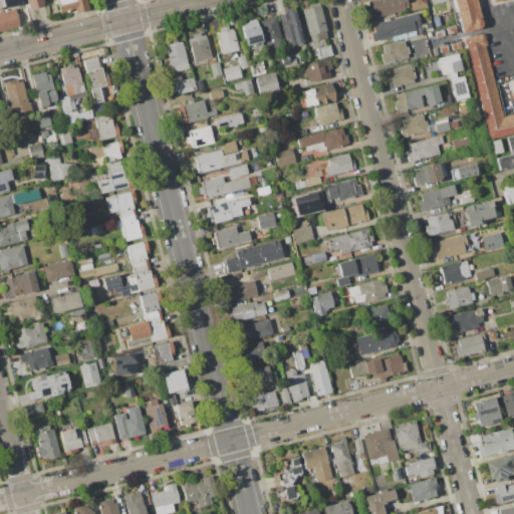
[(57,0),(40,0),(42,6),(27,9),(24,0),(84,0),(87,8),(73,12),(73,9),(58,13),(55,1),(58,1),(57,0)]
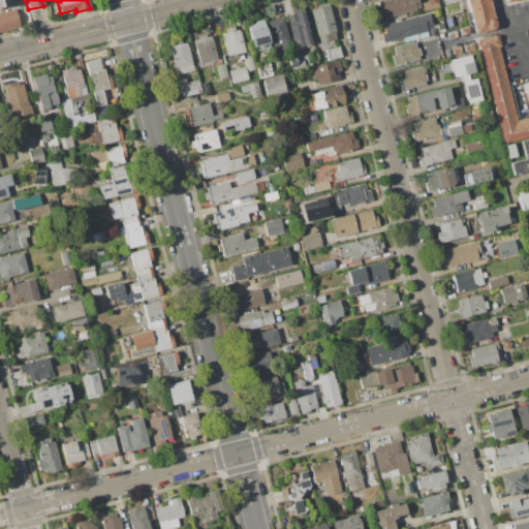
[(382,0),(416,0),(418,7),(414,8),(415,9),(380,19),(375,2),(382,0)]
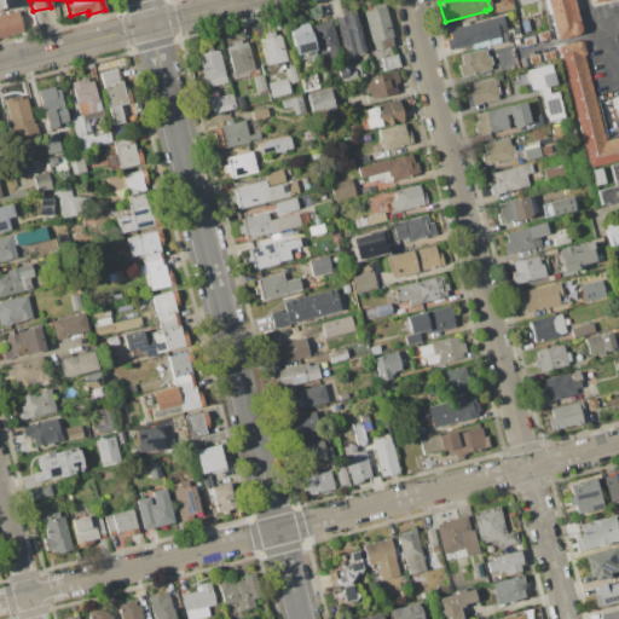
[(501,0),(509,0),(512,9),(495,13),(492,3),(501,0)]
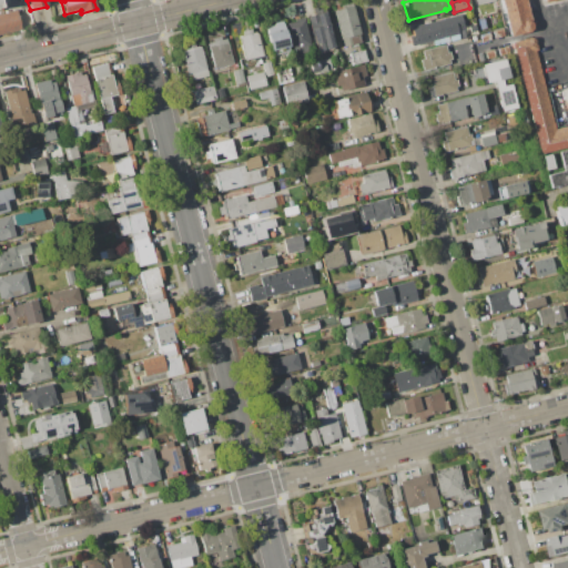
[(524,0),(530,27),(529,30),(527,32),(508,37),(498,0),(524,0)]
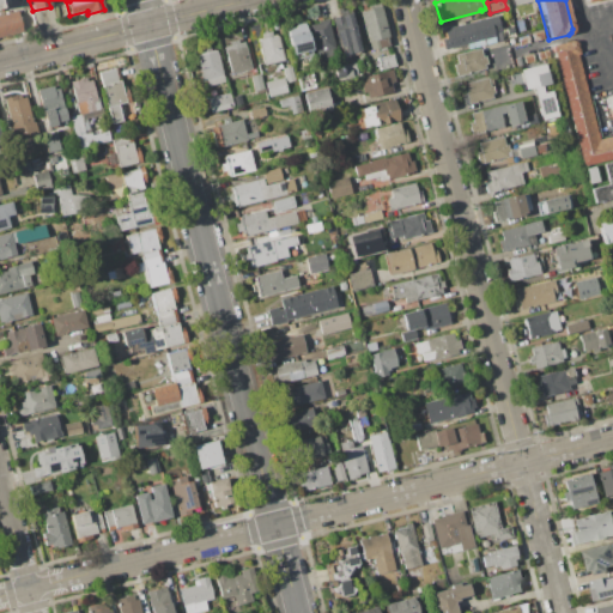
[(380,6),(388,36),(386,36),(388,44),(370,49),(368,41),(366,41),(359,11),(380,6)]
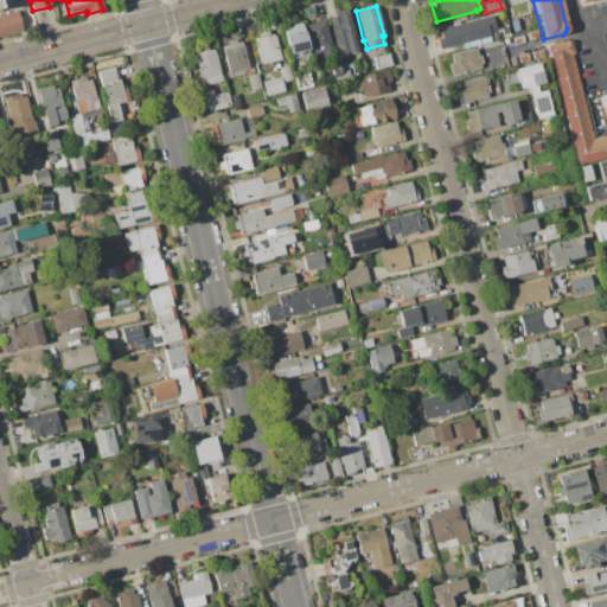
[(344,8),(356,50),(343,53),(343,55),(338,57),(327,18),(336,16),(334,11),(344,8)]
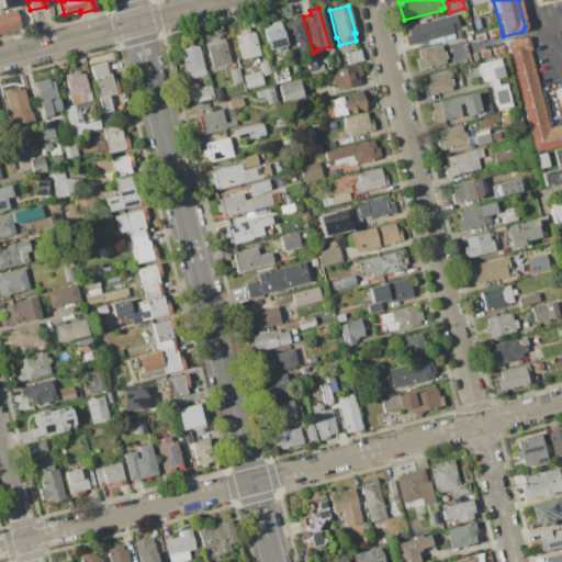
[(0,12),(15,9),(20,29),(0,33),(0,12)]
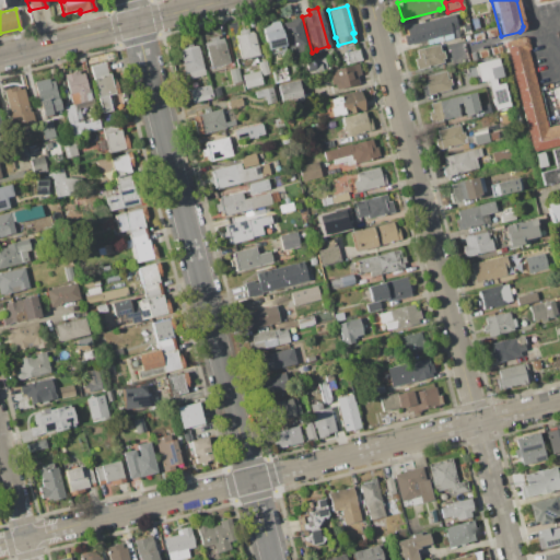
[(453,14),(457,32),(405,45),(403,35),(406,34),(404,26),(453,14)]
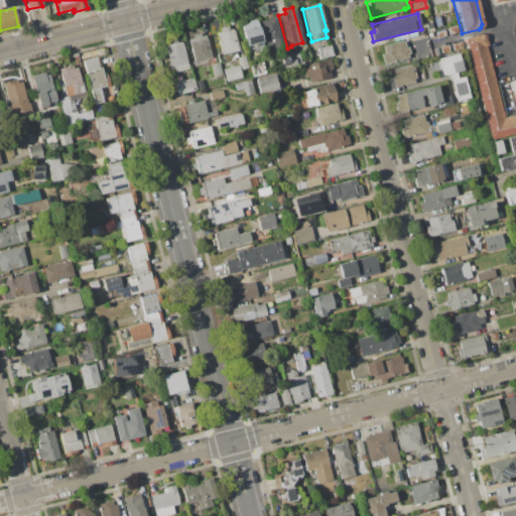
[(274,15),(281,40),(277,41),(279,47),(271,49),(269,43),(265,44),(259,20),(266,19),(266,17),(274,15)]
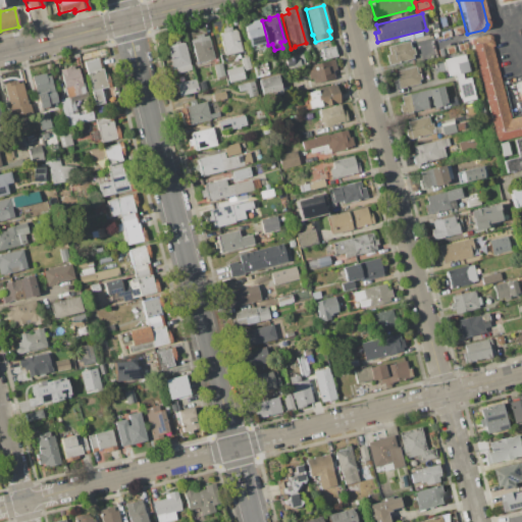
[(252,23),(251,20),(258,19),(265,46),(251,50),(250,46),(248,46),(243,25),(252,23)]
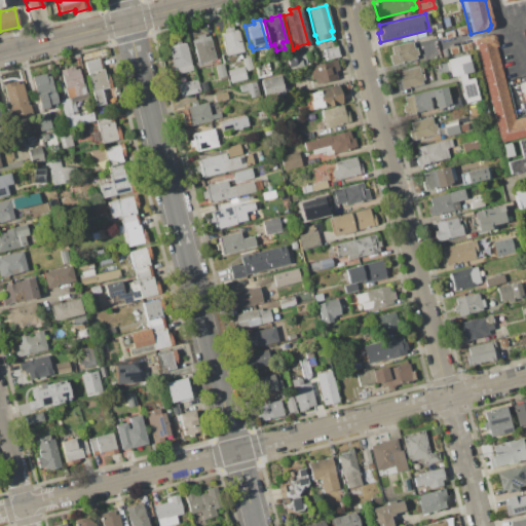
[(220,33),(224,32),(223,28),(232,26),(233,30),(235,29),(236,31),(237,31),(242,51),(226,55),(220,33)]
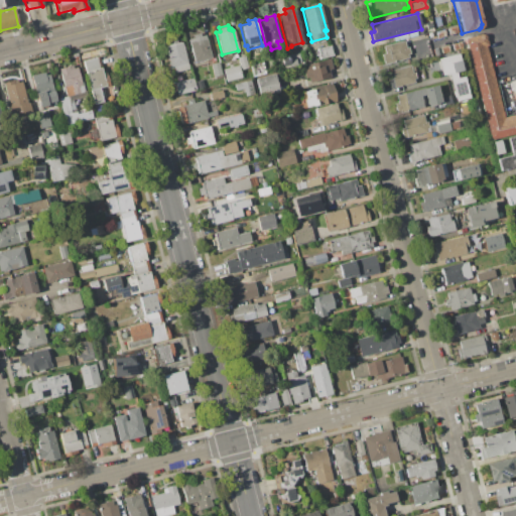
[(194,38),(192,35),(200,33),(200,36),(206,35),(211,57),(194,61),(188,39),(194,38)]
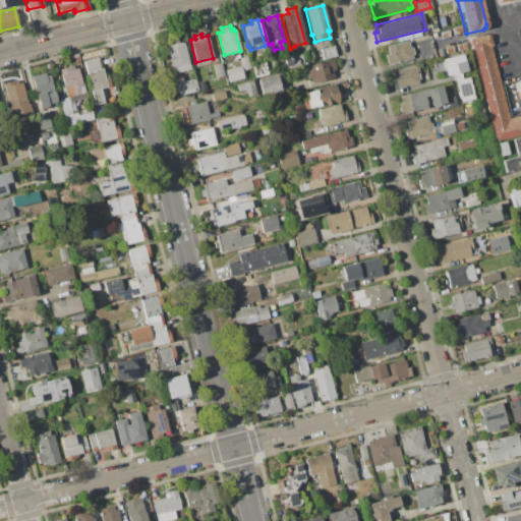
[(487,35),(488,38),(490,37),(493,46),(490,46),(509,119),(520,116),(520,134),(496,141),(469,39),(487,35)]
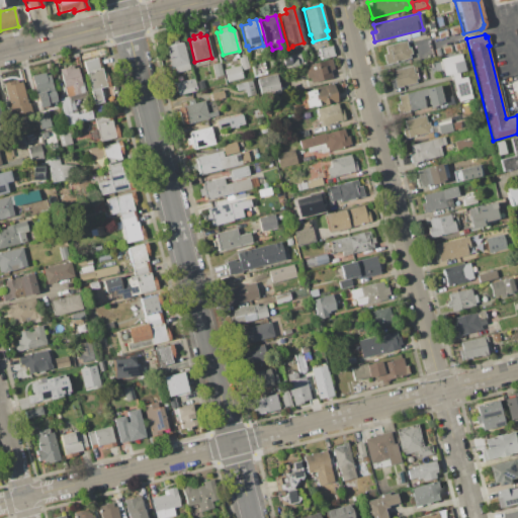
[(385,53),(384,46),(405,40),(407,48),(409,47),(411,53),(408,54),(409,58),(384,64),(382,54),(385,53)]
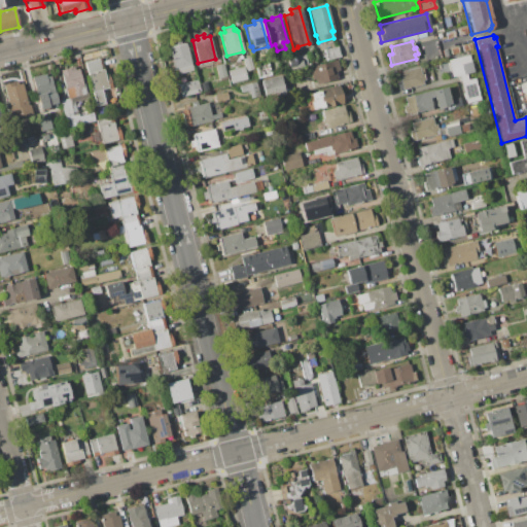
[(168,46),(170,46),(170,45),(182,42),(182,43),(184,42),(191,70),(177,74),(176,68),(173,69),(169,54),(169,51),(168,46)]
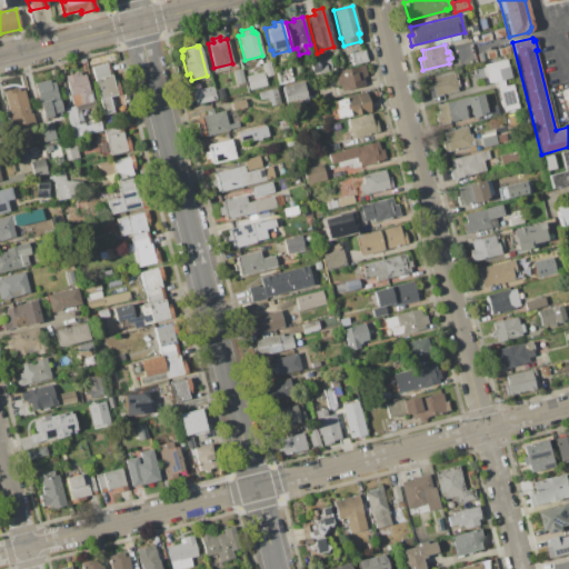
[(363,50),(366,61),(353,65),(350,53),(363,50)]
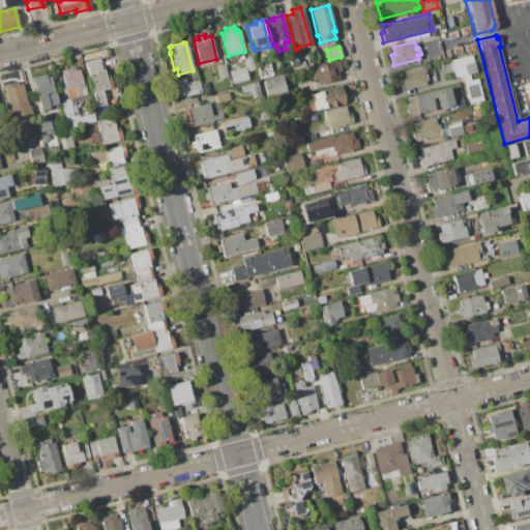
[(295,59),(295,56),(305,53),(308,65),(290,69),(288,61),(295,59)]
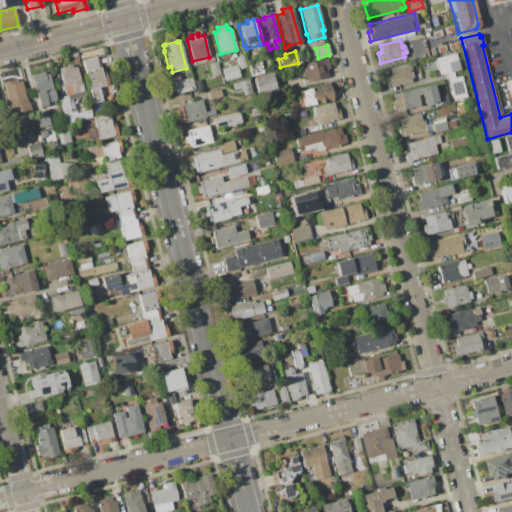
[(453,53),(457,69),(451,71),(452,77),(459,75),(464,97),(453,99),(451,99),(444,72),(438,74),(434,58),(453,53)]
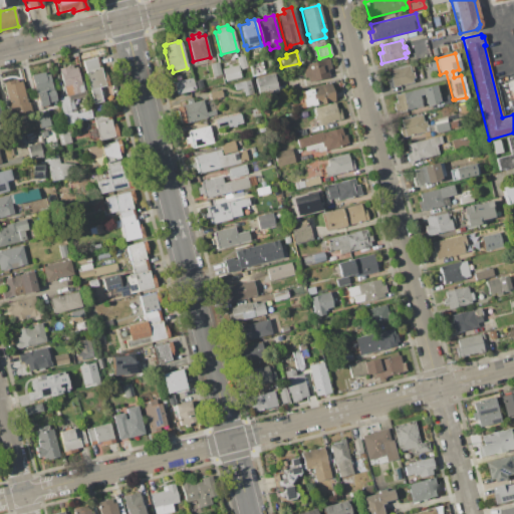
[(243,55),(246,67),(239,69),(236,57),(243,55)]
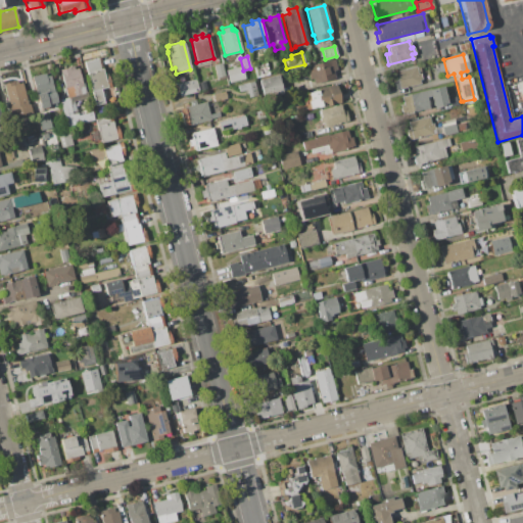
[(97,58),(100,68),(102,68),(104,77),(107,76),(110,87),(106,88),(106,87),(100,89),(103,103),(94,105),(84,61),(97,58)]
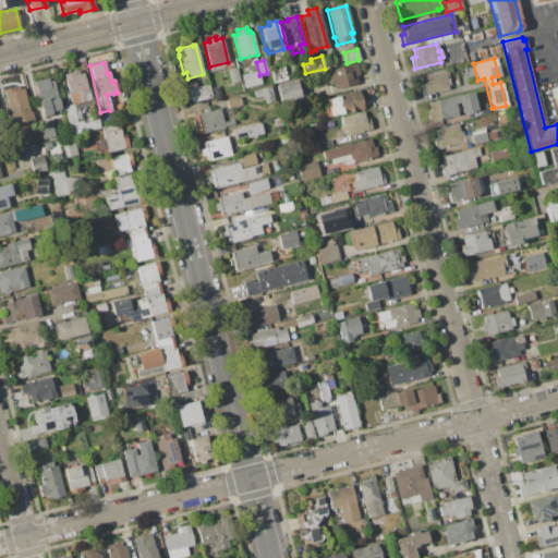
[(329,70),(329,69),(355,63),(359,74),(354,75),(356,83),(334,88),(332,83),(329,84),(326,71),(329,70)]
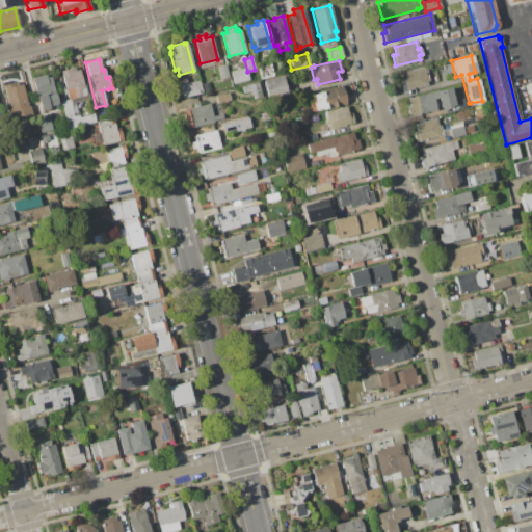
[(224,63),(228,77),(220,79),(216,65),(224,63)]
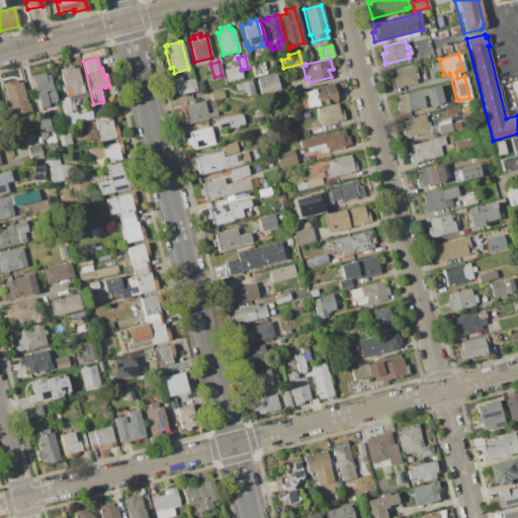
[(263,62),(266,74),(253,77),(250,66),(263,62)]
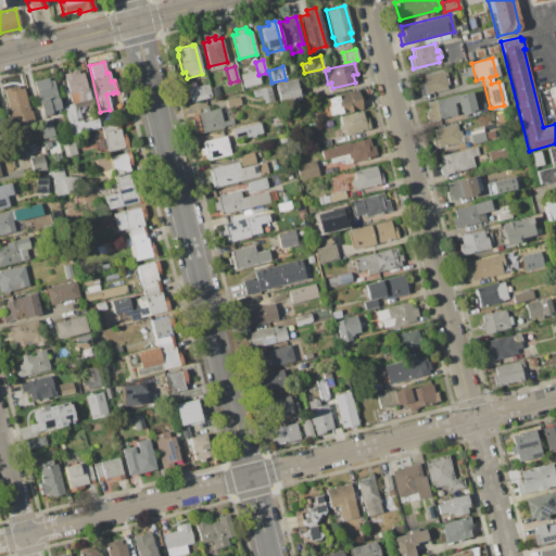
[(70,103),(63,73),(77,70),(77,74),(83,73),(86,87),(87,87),(89,98),(90,98),(91,103),(77,106),(81,122),(97,118),(99,127),(70,134),(63,105),(70,103)]
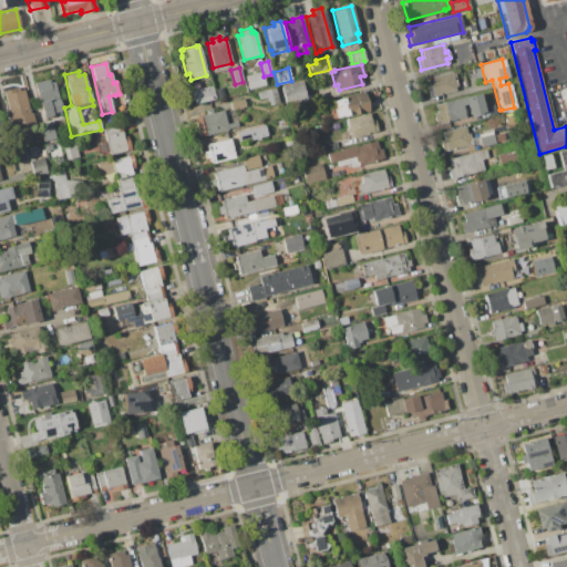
[(251,74),(251,73),(255,72),(255,73),(261,71),(265,85),(248,90),(244,75),(251,74)]
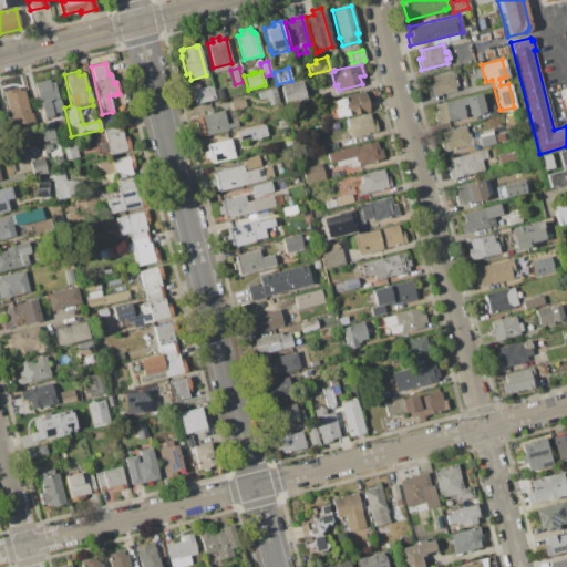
[(429,85),(428,78),(450,71),(452,80),(454,79),(456,85),(453,86),(454,90),(428,96),(424,86),(429,85)]
